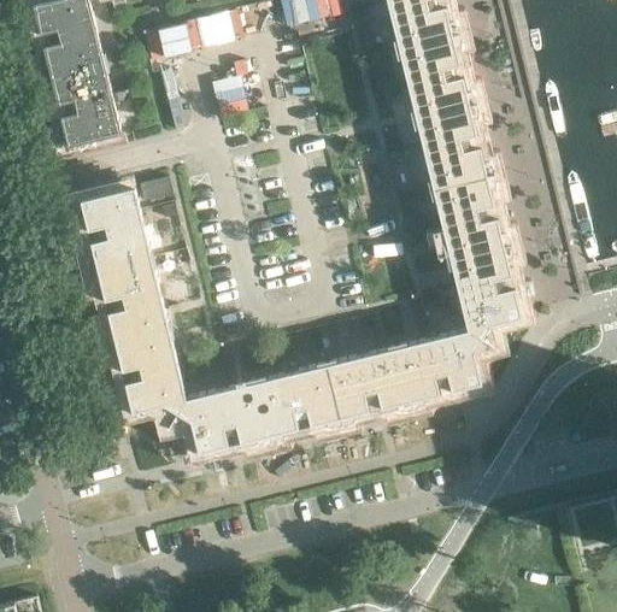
[(87,0),(63,0),(33,7),(42,48),(39,49),(39,51),(42,49),(50,80),(104,66),(87,0)]
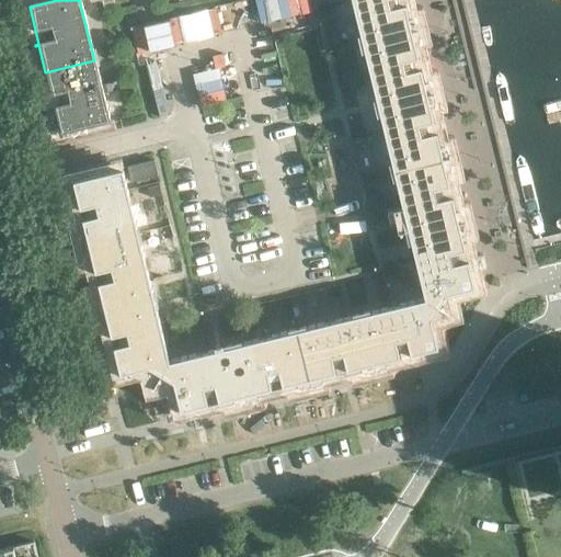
[(411,34),(402,0),(351,0),(362,45),(411,34)]
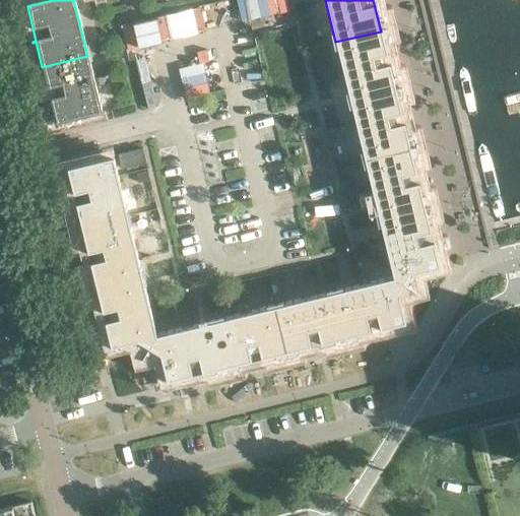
[(395,90),(381,31),(335,42),(350,102),(395,90)]
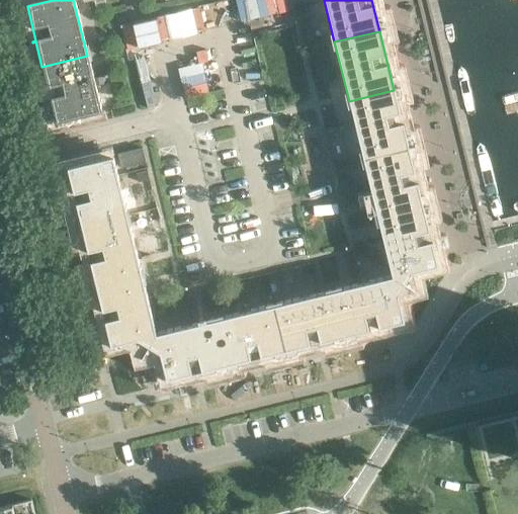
[(102,114),(87,56),(41,67),(48,91),(45,92),(46,92),(48,92),(57,126),(102,114)]
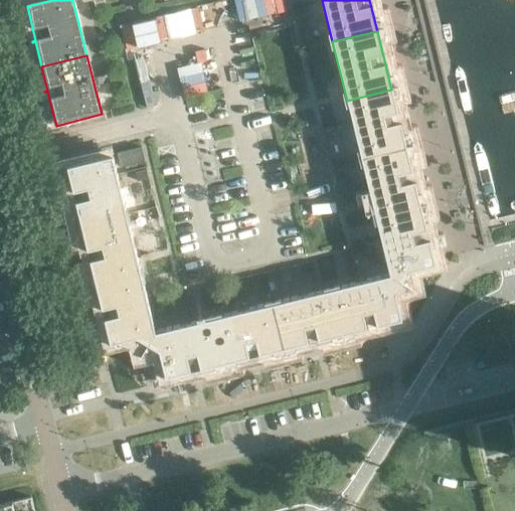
[(406,149),(391,90),(347,101),(361,160),(406,149)]
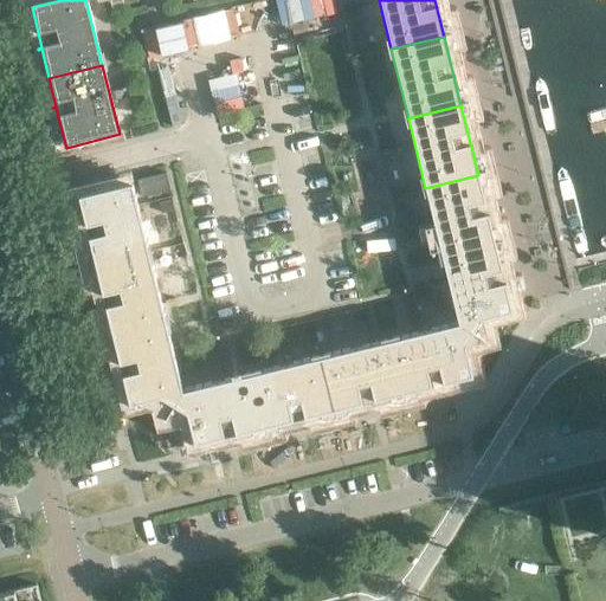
[(495,244),(478,175),(425,188),(442,257),(495,244)]
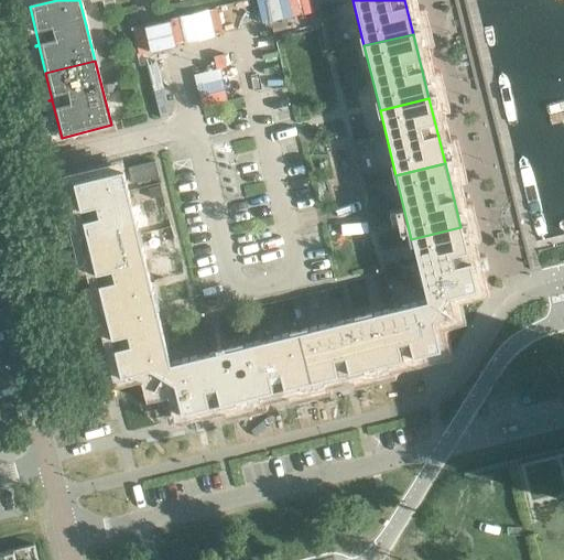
[(159,181),(154,165),(128,171),(131,187),(159,181)]
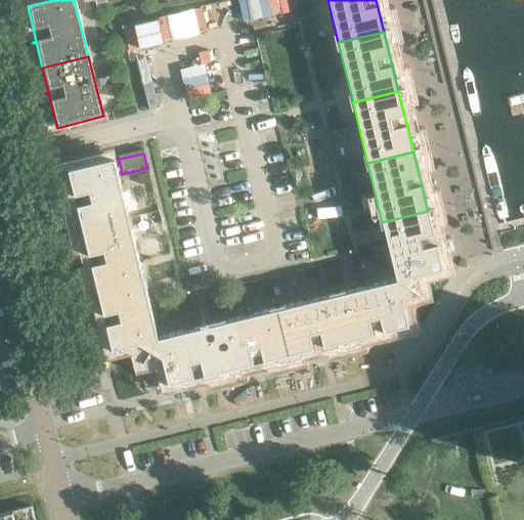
[(114,161),(69,172),(75,198),(72,198),(73,199),(75,199),(83,231),(129,220),(114,161)]
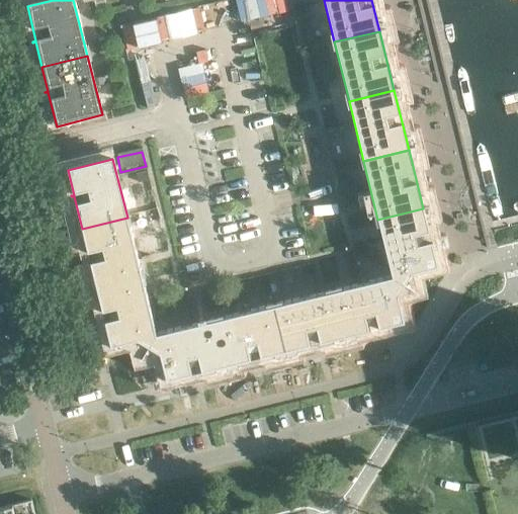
[(438,269),(423,208),(377,220),(393,279),(405,286),(412,275),(438,269)]
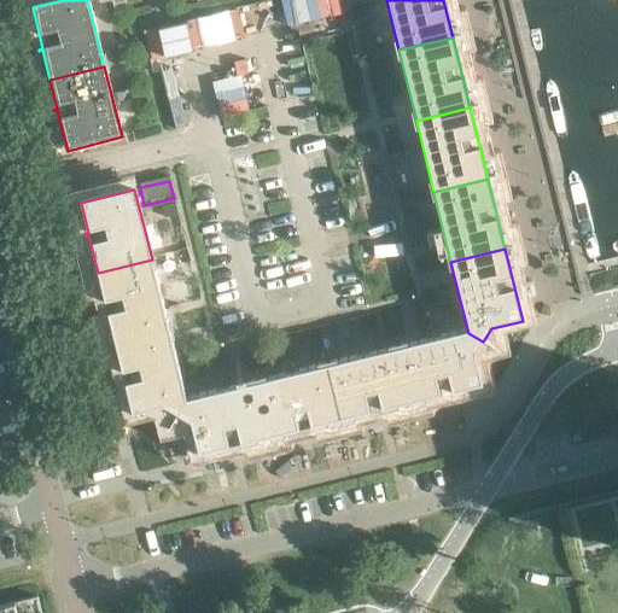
[(169,331),(152,260),(98,273),(108,314),(104,314),(105,316),(108,315),(115,344),(169,331)]
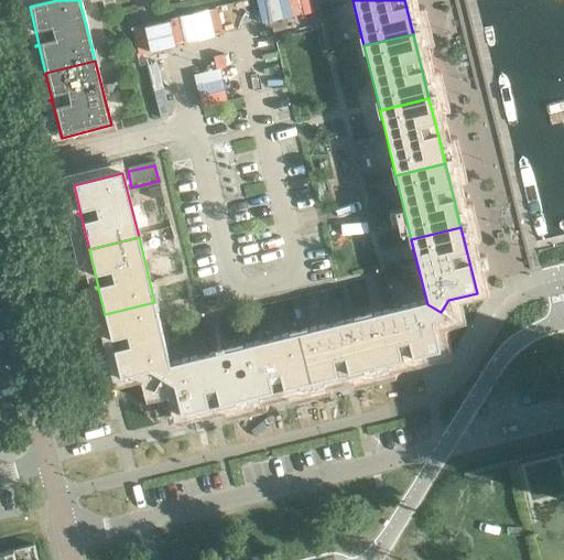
[(170,366),(154,302),(105,314),(111,341),(109,342),(109,343),(111,343),(121,380),(150,373),(162,380),(170,366)]
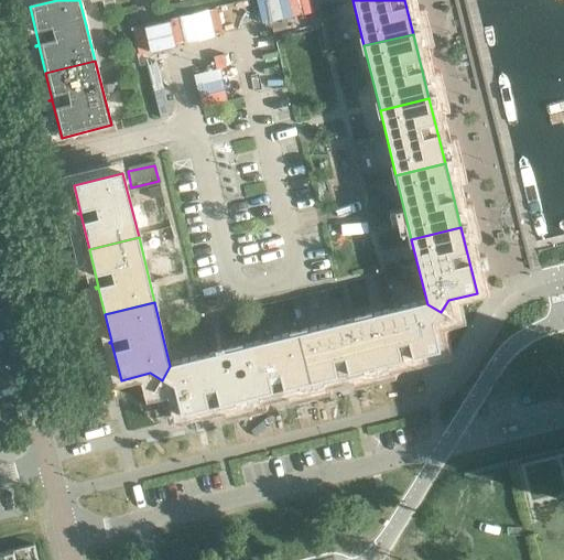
[(441,312),(427,304),(361,320),(373,369),(440,353),(433,324),(441,312)]
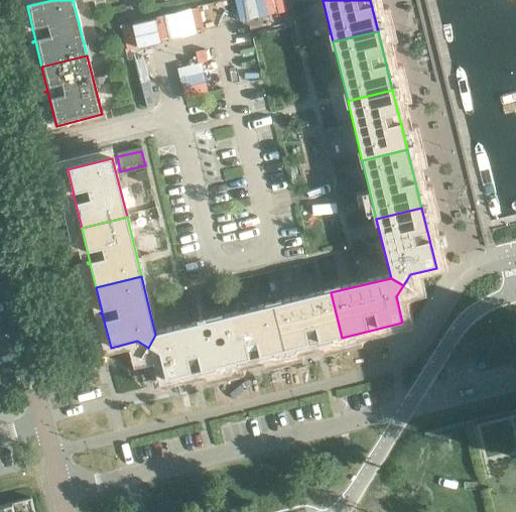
[(342,338),(331,292),(272,306),(283,352),(342,338)]
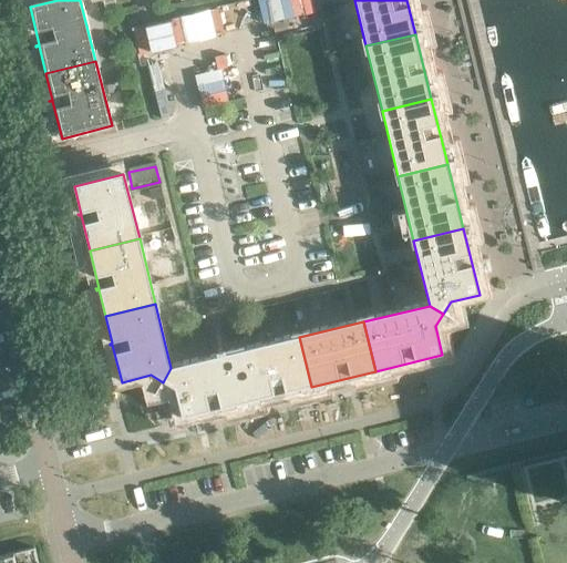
[(311,387),(299,337),(235,352),(246,402),(311,387)]
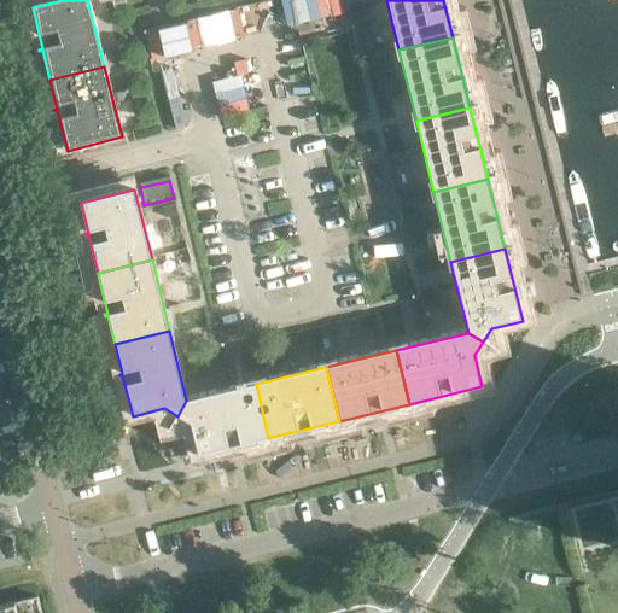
[(268,438),(256,384),(186,401),(178,416),(191,425),(198,456),(268,438)]
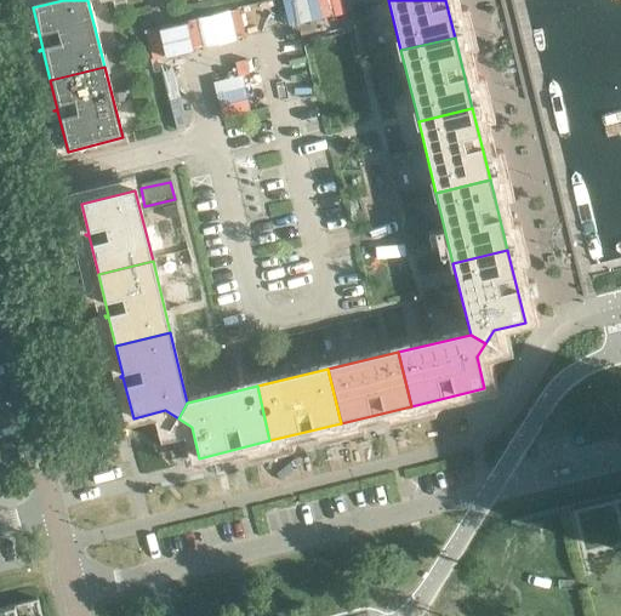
[(620,615),(620,497),(567,512),(592,615),(620,615)]
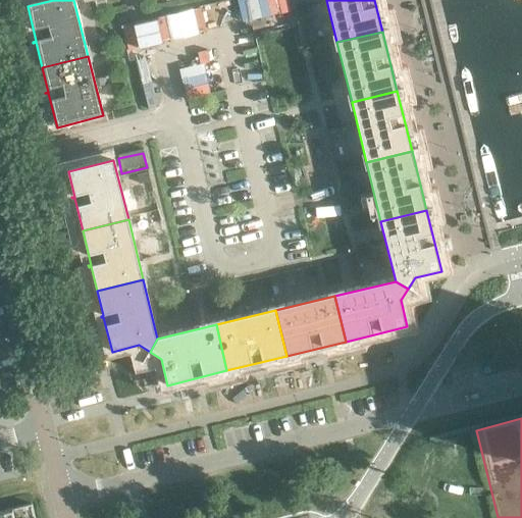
[(34,517),(32,507),(0,515),(0,517),(34,517)]
